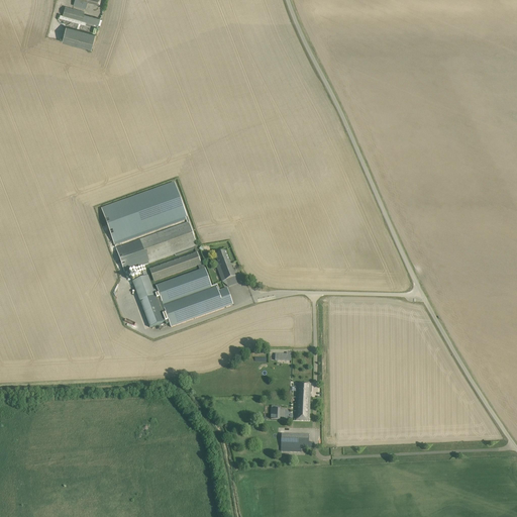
[(100,0),(75,0),(74,5),(86,8),(88,1),(99,5),(100,0)]
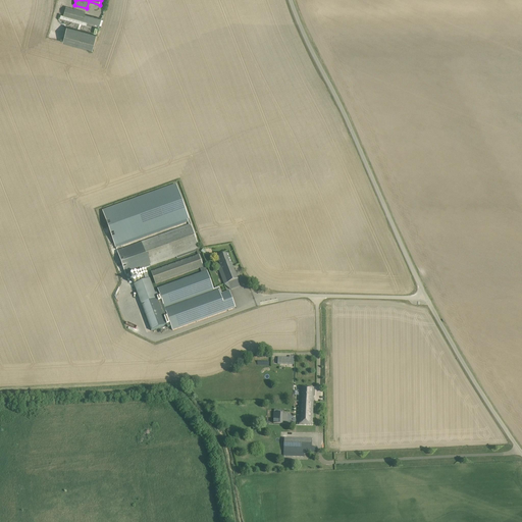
[(65,7),(63,15),(61,14),(60,18),(86,25),(87,22),(99,25),(101,18),(85,14),(86,12),(65,7)]
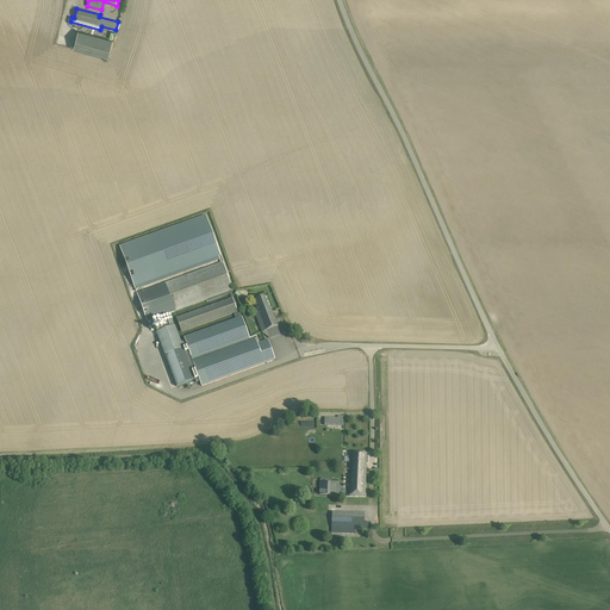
[(107,58),(112,41),(78,31),(73,49),(107,58)]
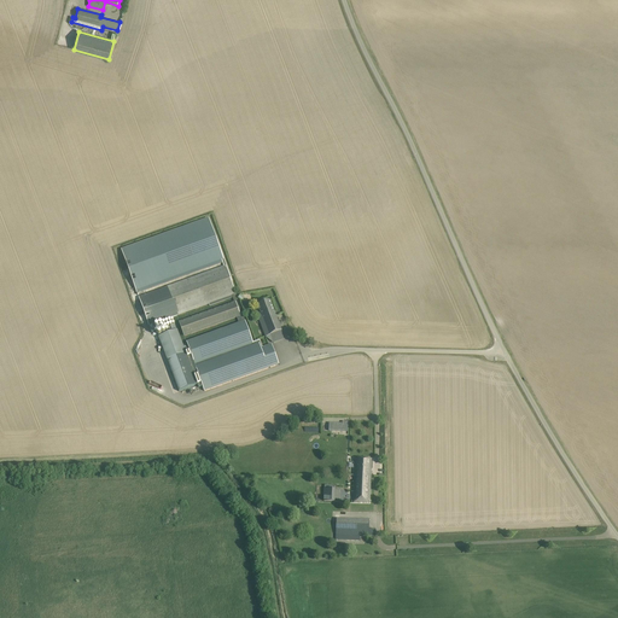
[(208,219),(121,250),(135,291),(221,260),(223,267),(225,266),(231,283),(232,281),(215,234),(214,235),(208,219)]
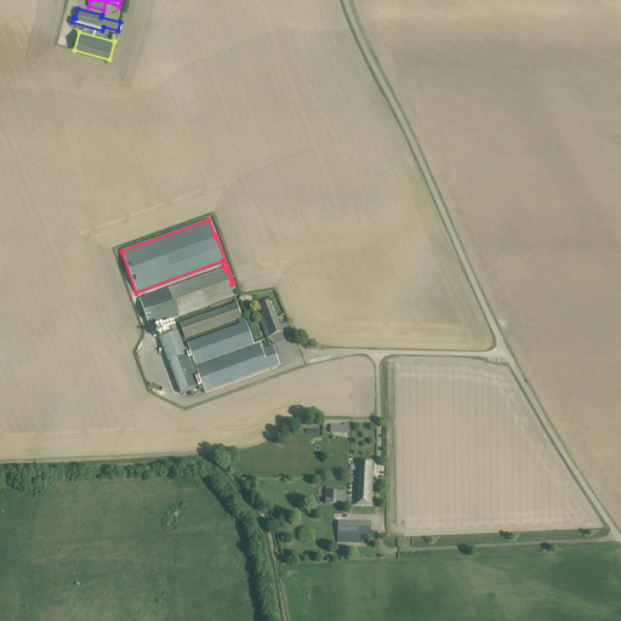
[(224,268),(140,298),(149,328),(231,298),(235,296),(232,284),(226,267),(224,268)]
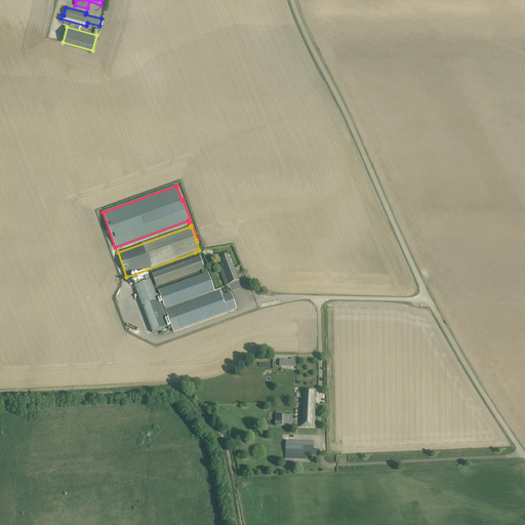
[(197,257),(153,274),(157,285),(201,270),(206,268),(205,267),(199,250),(195,252),(197,257)]
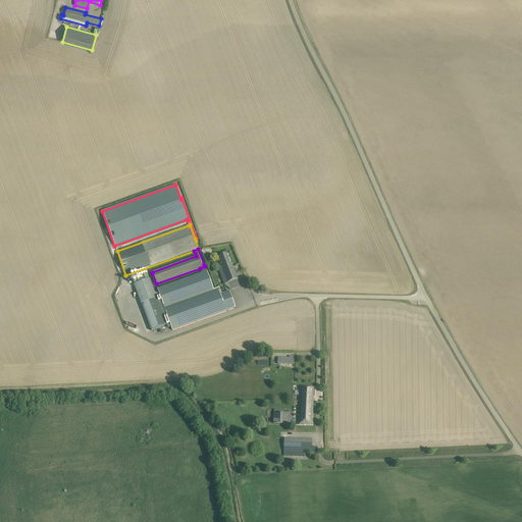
[(227,254),(217,258),(221,267),(218,268),(224,284),(238,279),(227,254)]
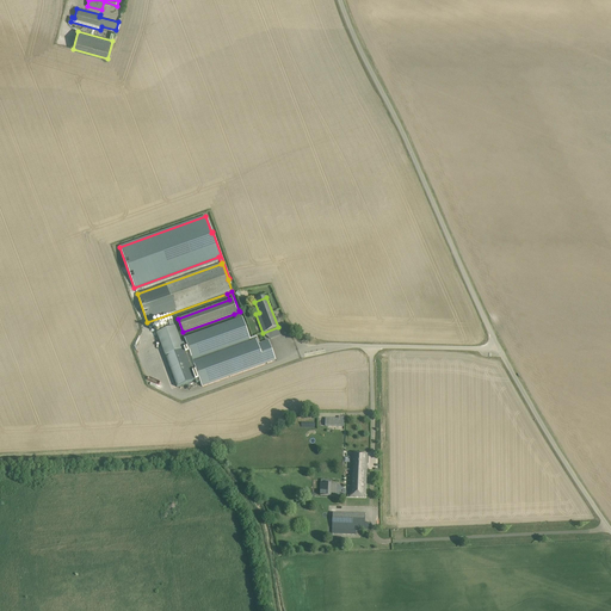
[(236,320),(184,338),(186,344),(183,346),(196,381),(196,383),(201,382),(202,387),(275,360),(267,341),(259,344),(257,337),(250,339),(240,309),(239,310),(240,312),(234,314),(236,320)]
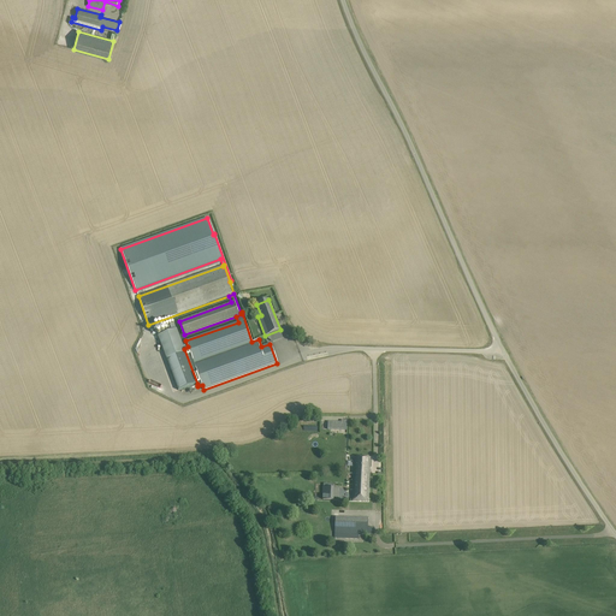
[(176,329),(158,336),(178,390),(197,384),(184,349),(176,329)]
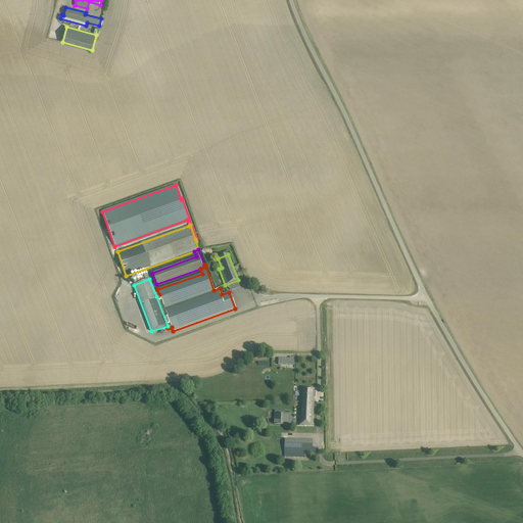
[(301,388),(300,393),(299,425),(313,426),(315,388),(301,388)]
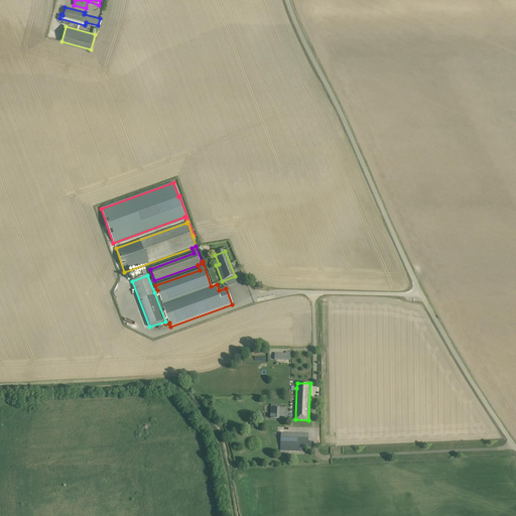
[(279,405),(271,405),(270,418),(279,419),(279,405)]
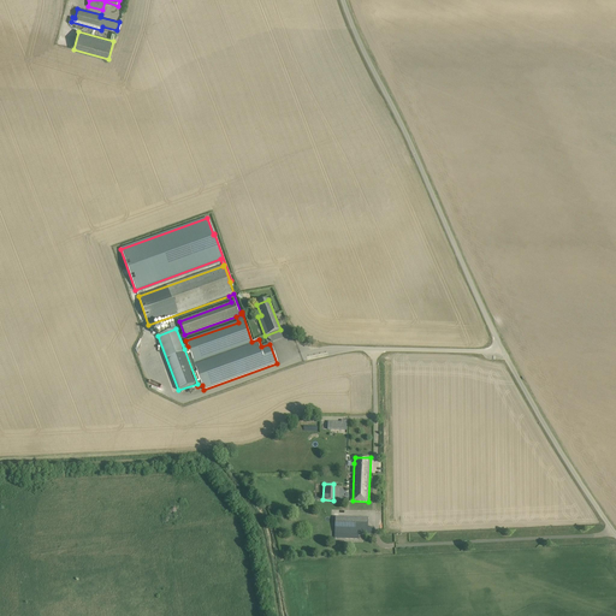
[(354,527),(335,527),(335,533),(374,534),(374,528),(367,528),(368,519),(355,517),(354,527)]
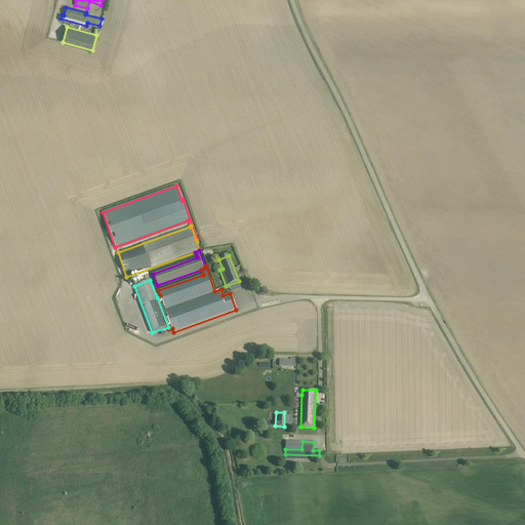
All buildings are outlined.
